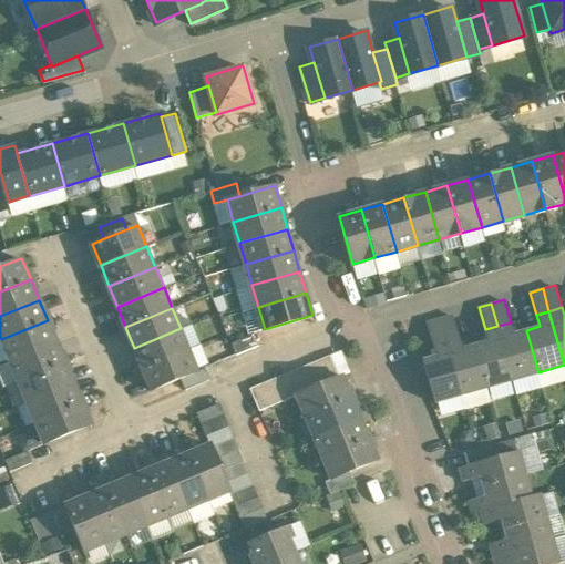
[(453,314),(440,318),(447,340),(460,337),(453,314)]
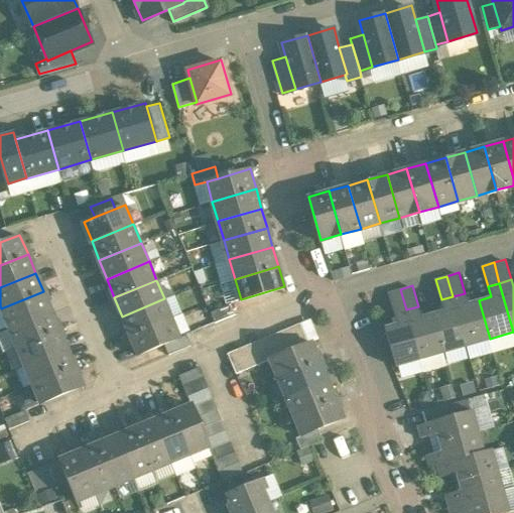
[(400,289),(389,292),(395,312),(406,309),(400,289)]
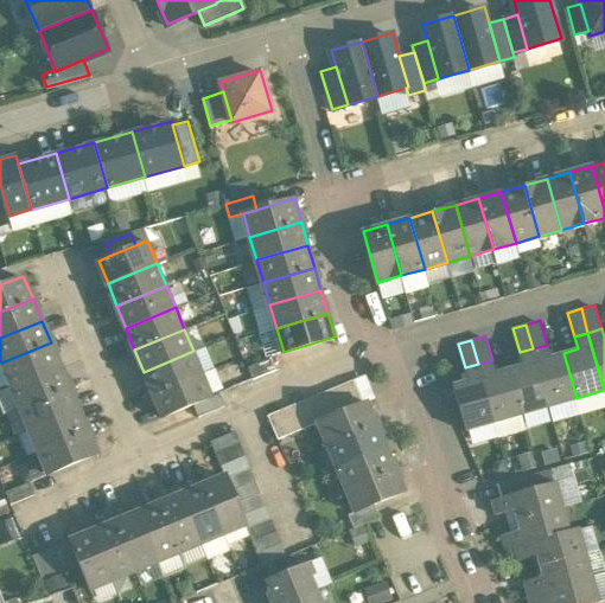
[(51,342),(1,363),(11,385),(61,365),(51,342)]
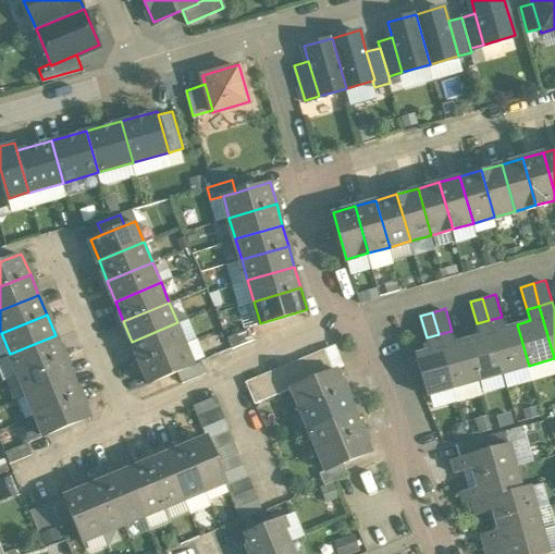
[(502,317),(489,320),(504,373),(529,366),(517,324),(505,328),(502,317)]
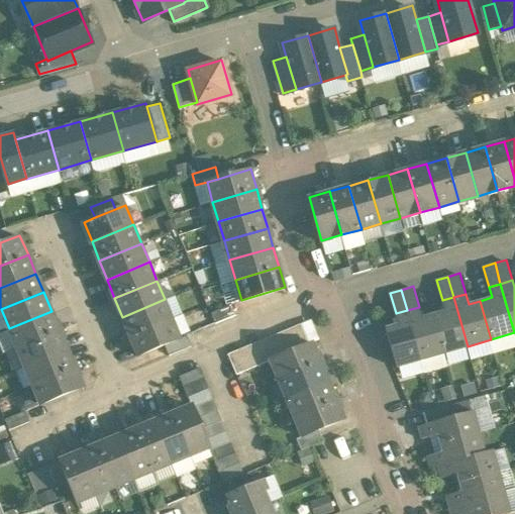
[(453,297),(442,300),(445,310),(433,314),(444,352),(468,346),(453,297)]
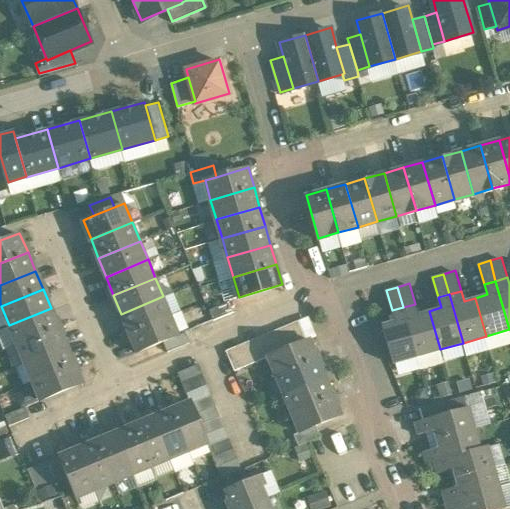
[(163,296),(121,314),(128,332),(170,315),(163,296)]
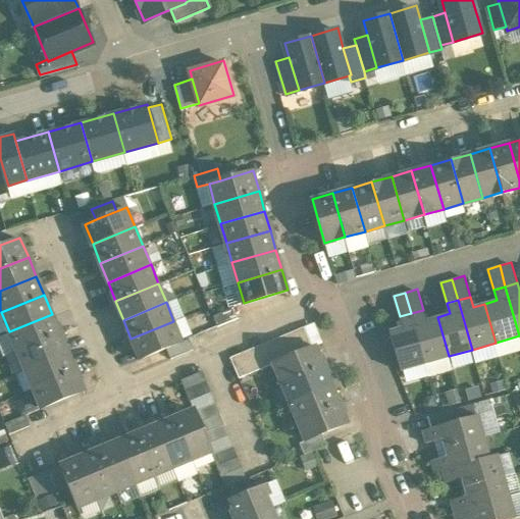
[(234,306),(213,314),(218,325),(239,317),(234,306)]
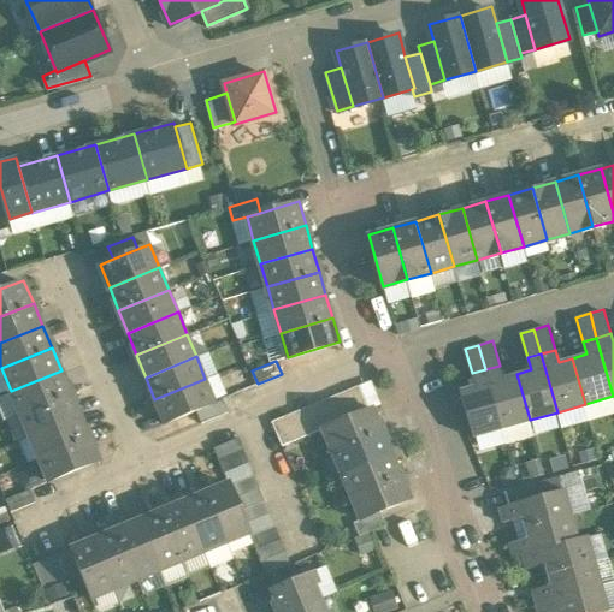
[(503,378),(500,366),(485,369),(502,428),(530,420),(517,374),(503,378)]
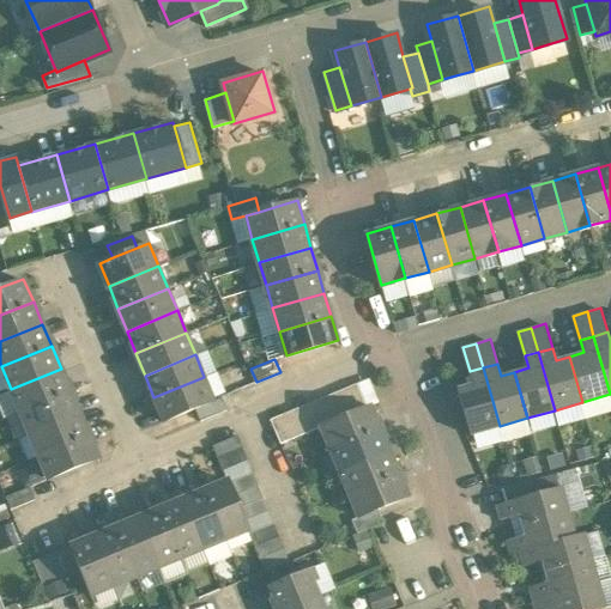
[(483,367),(470,371),(473,384),(458,388),(471,434),(500,426),(483,367)]
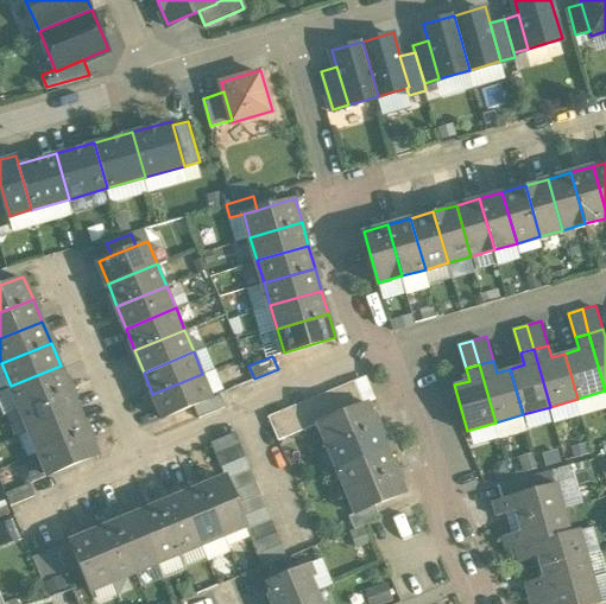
[(61,366),(11,386),(20,408),(69,387),(61,366)]
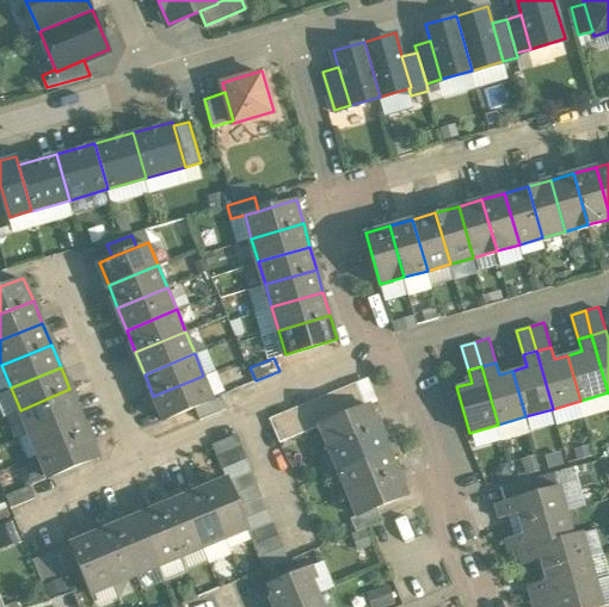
[(203,376),(153,396),(162,419),(196,406),(213,398),(203,376)]
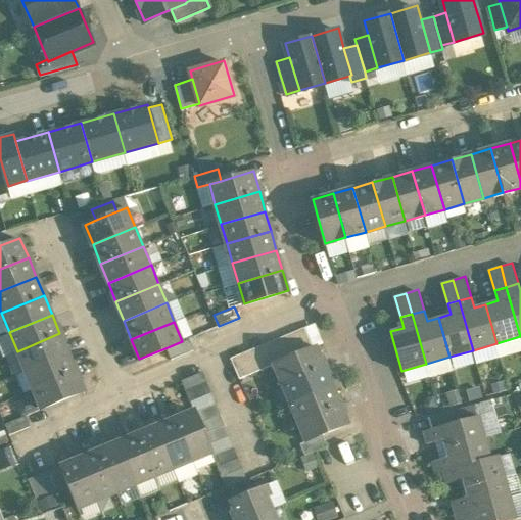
[(304,326),(293,330),(302,351),(313,347),(304,326)]
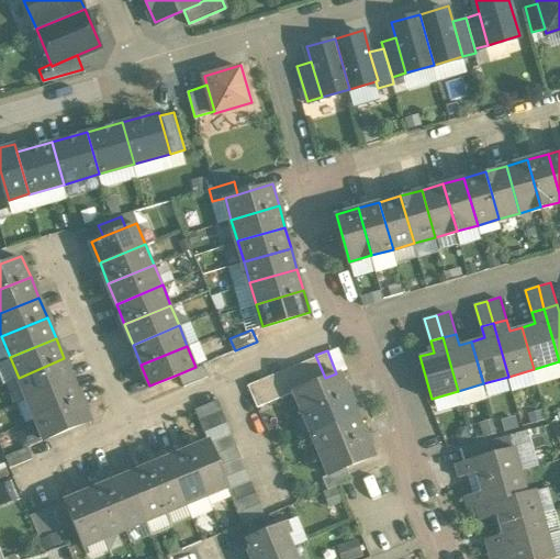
[(315,355),(304,360),(314,382),(325,378),(315,355)]
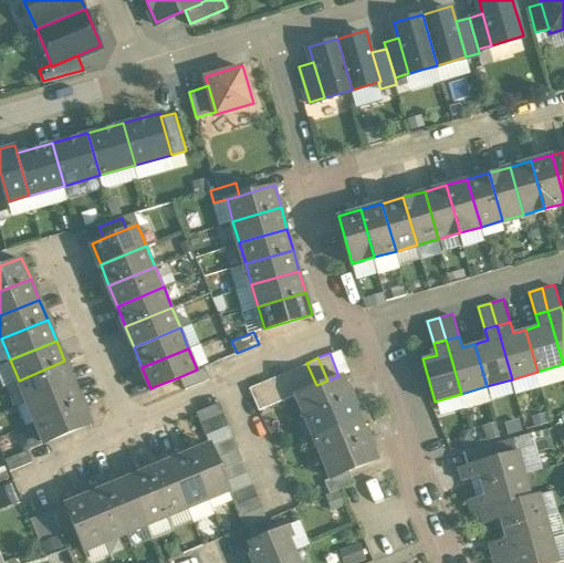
[(64,361),(19,381),(28,400),(73,382),(64,361)]
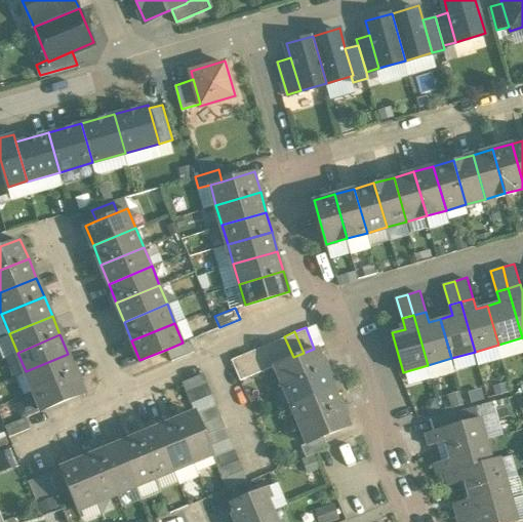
[(284,336),(274,340),(283,361),(293,357),(284,336)]
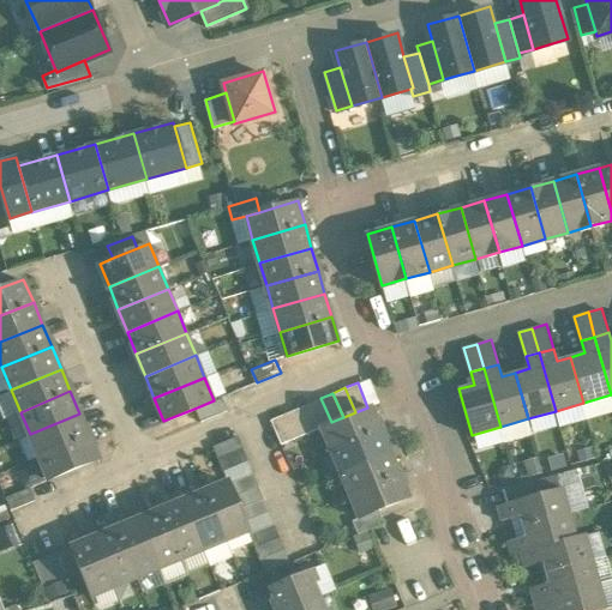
[(214,400),(197,408),(202,421),(228,410),(223,397),(214,400)]
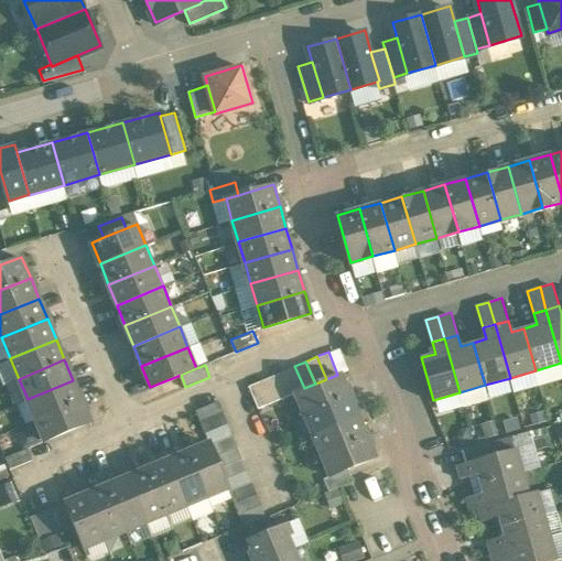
[(294,366),(283,370),(293,394),(295,392),(304,388),(294,366)]
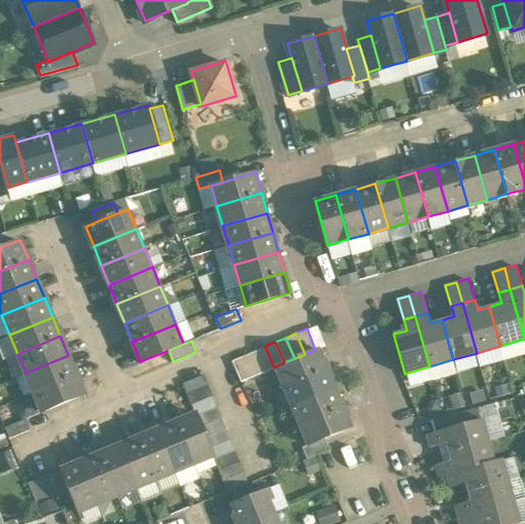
[(265,346),(254,350),(263,372),(274,368),(265,346)]
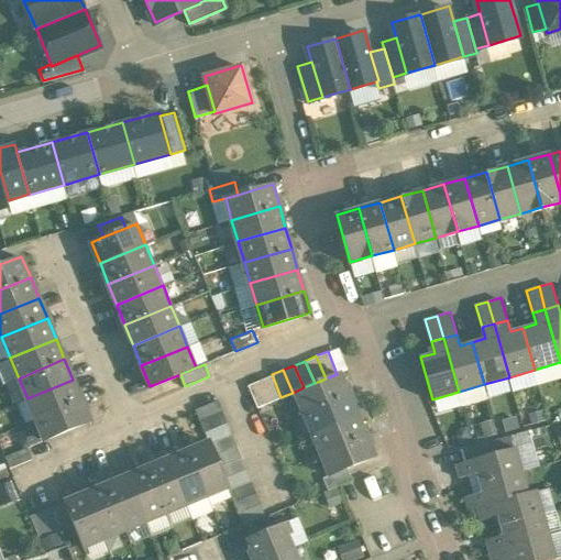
[(304,387),(295,392),(304,413),(349,394),(340,372),(337,374),(326,379),(315,383),(304,387)]
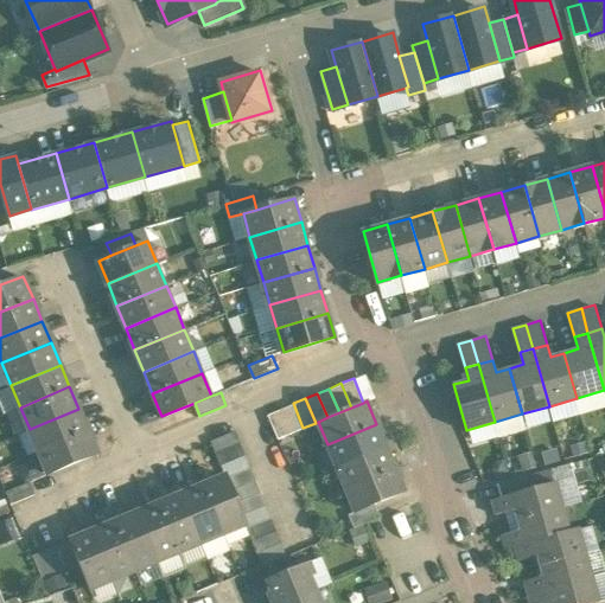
[(293,403),(281,409),(291,432),(303,428),(293,403)]
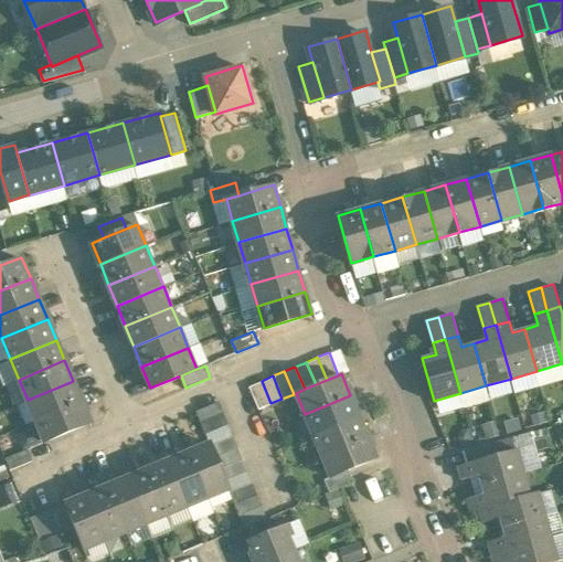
[(73,381),(28,400),(35,420),(82,401),(73,381)]
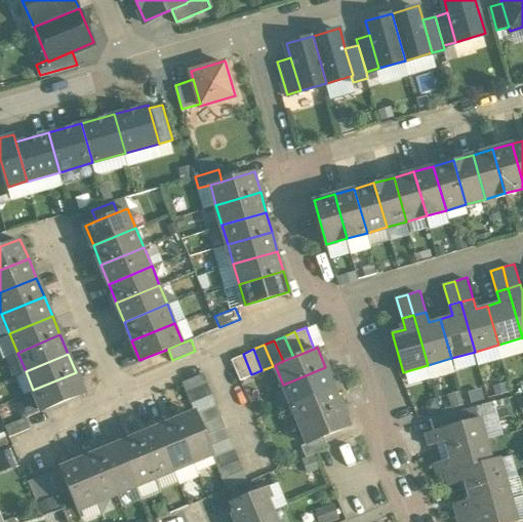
[(243,354),(232,358),(241,378),(251,374),(243,354)]
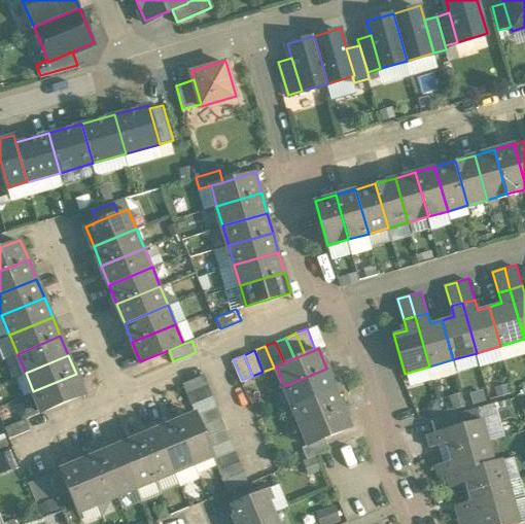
[(326,369),(284,386),(291,406),(335,387),(326,369)]
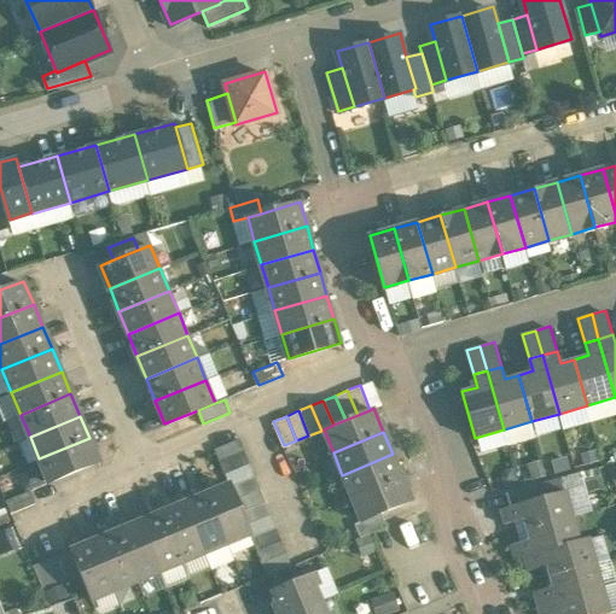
[(239,437),(215,448),(220,460),(244,450),(239,437)]
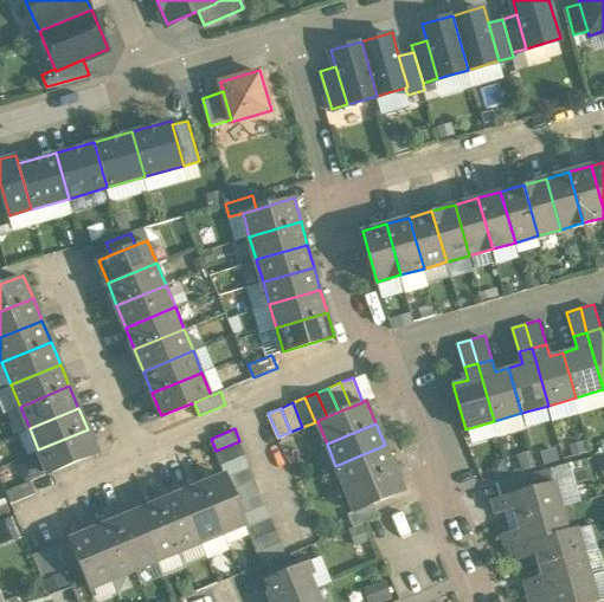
[(88,429),(38,450),(47,472),(97,452),(88,429)]
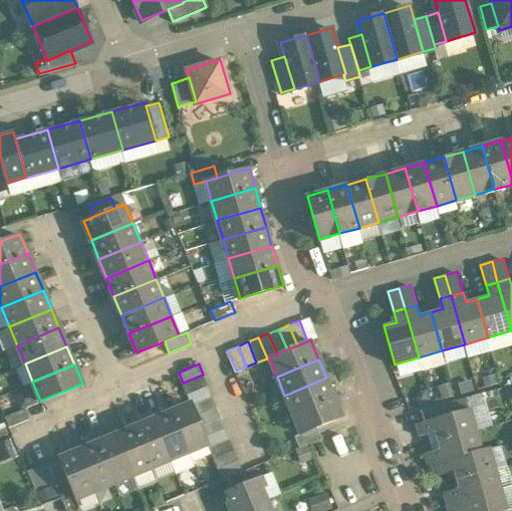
[(203,374),(183,382),(187,394),(208,385),(203,374)]
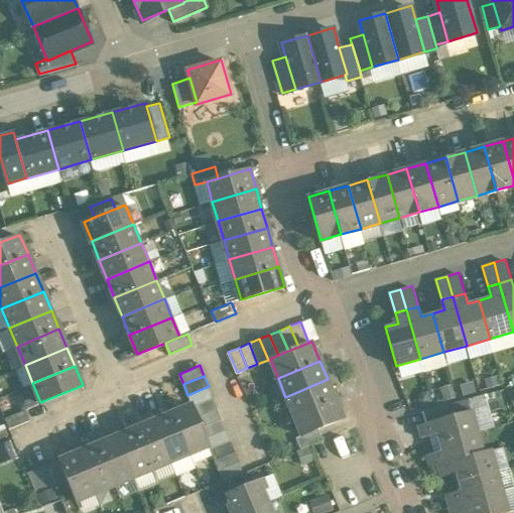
[(328,379),(285,397),(293,415),(336,398),(328,379)]
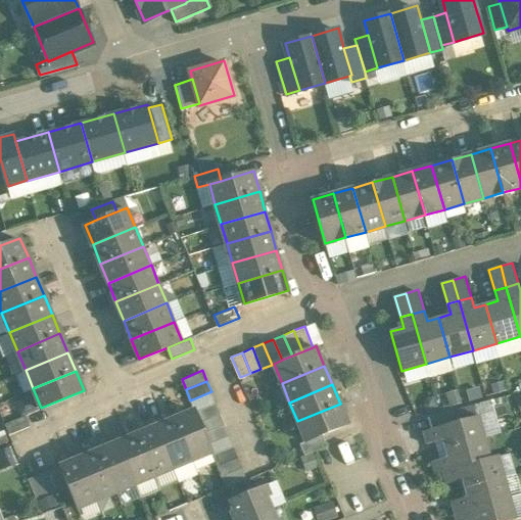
[(211,391),(190,400),(194,410),(195,411),(216,403),(211,391)]
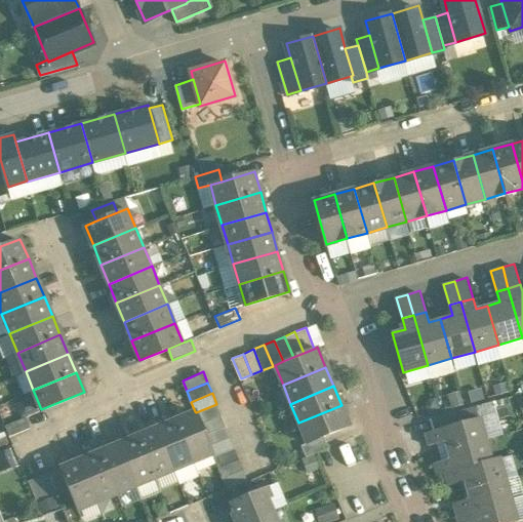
[(216,404),(196,412),(200,424),(222,414),(216,404)]
